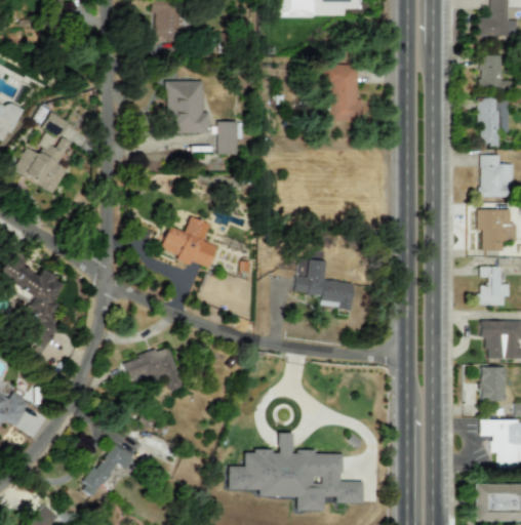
[(65,0),(45,0),(45,8),(65,8),(65,0)]
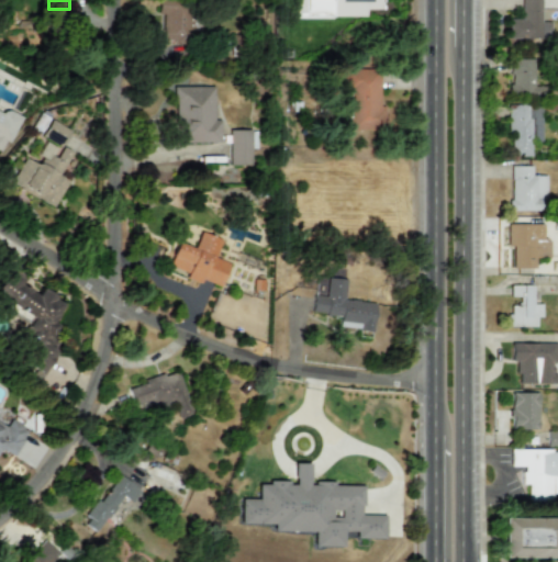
[(165,40),(194,41),(194,0),(160,0),(160,13),(166,13),(165,40)]
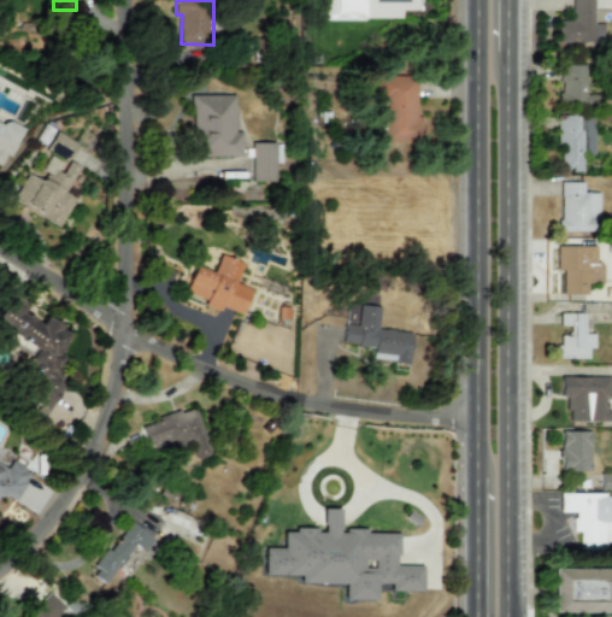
[(322,0),(323,19),(402,17),(402,10),(419,9),(419,0),(322,0)]
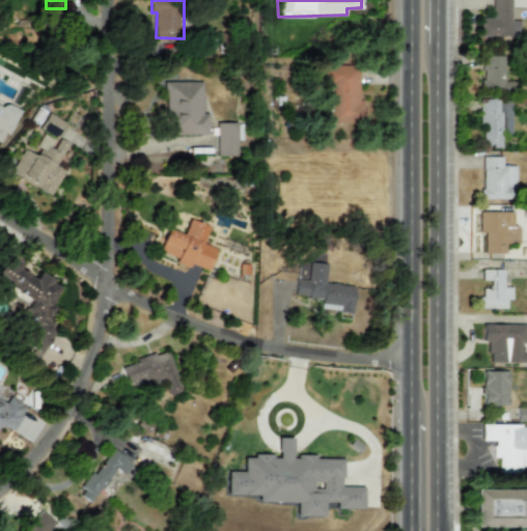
[(524,21),(515,20),(514,0),(496,0),(496,18),(483,18),(483,36),(523,37),(524,21)]
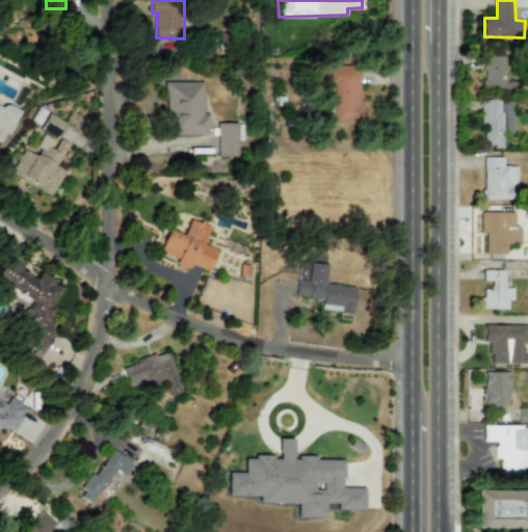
[(508,55),(485,56),(486,90),(520,89),(520,81),(509,82),(508,55)]
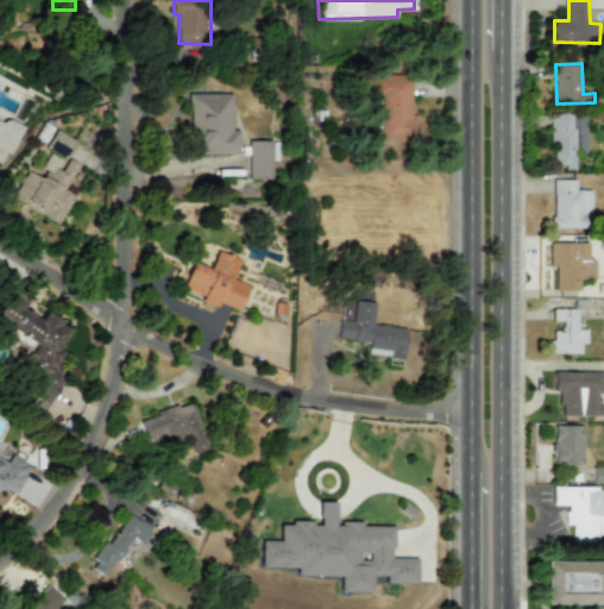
[(415,115),(414,74),(375,75),(375,98),(382,98),(382,140),(420,139),(419,114),(415,115)]
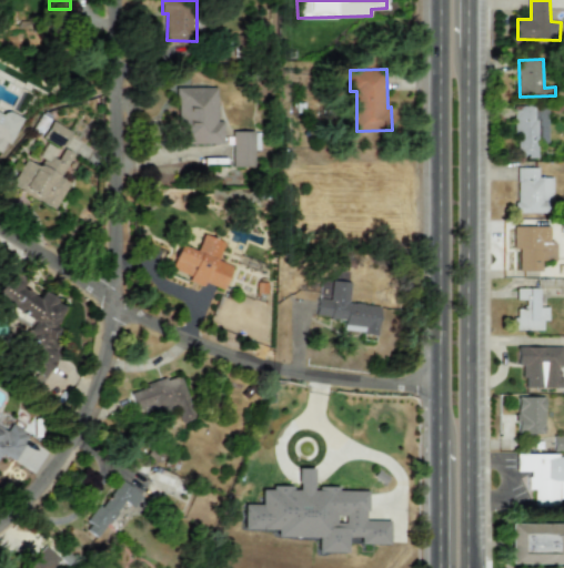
[(220,121),(219,87),(180,87),(181,143),(225,142),(225,121),(220,121)]
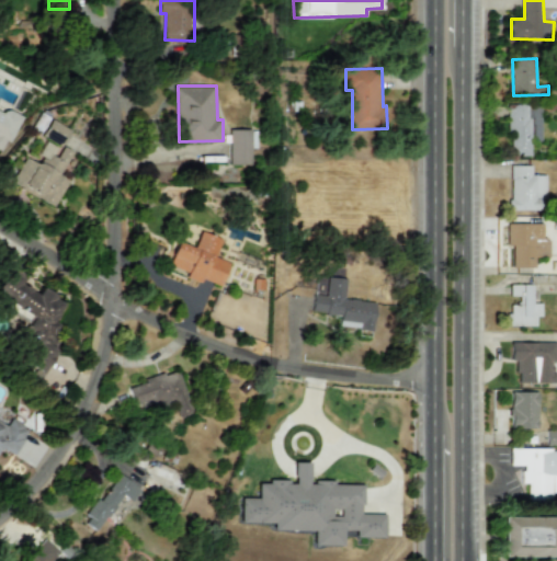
[(543,141),(544,105),(511,105),(510,156),(533,157),(533,140),(543,141)]
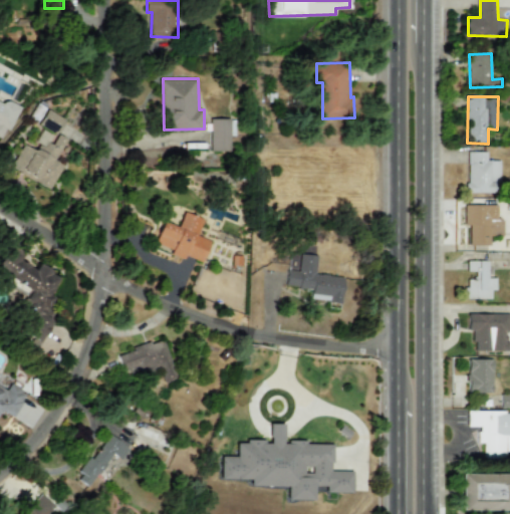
[(21,106),(6,98),(4,103),(0,100),(0,137),(4,140),(21,106)]
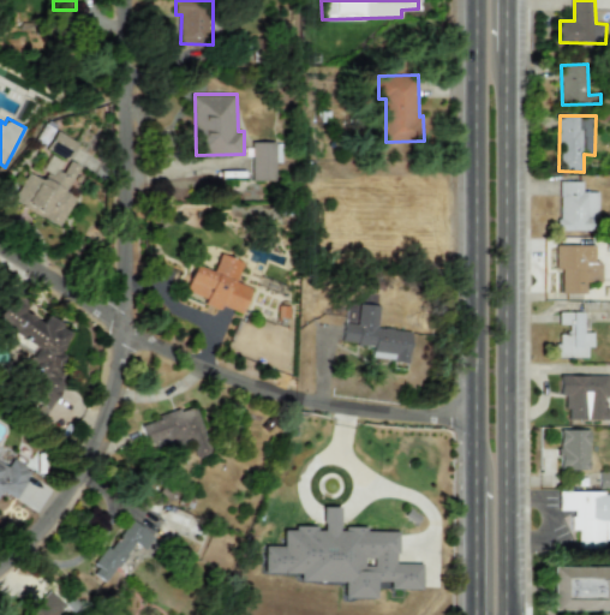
[(63,226),(78,197),(69,191),(75,178),(82,183),(89,169),(70,159),(78,142),(57,130),(46,148),(54,153),(41,177),(30,172),(15,199),(63,226)]
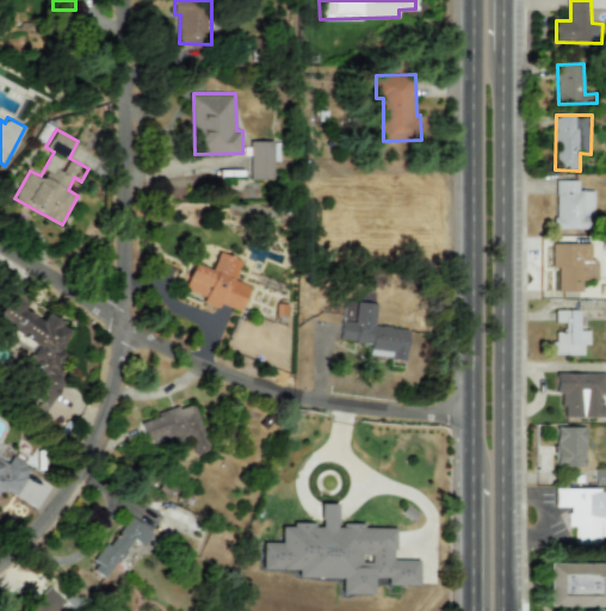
[(253,179),(276,178),(276,161),(282,161),(282,141),(252,141),(253,179)]
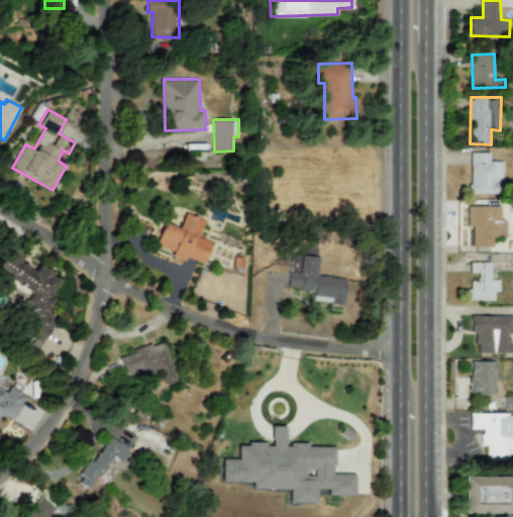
[(504,161),(492,162),(492,152),(472,152),(473,194),(505,194),(504,161)]
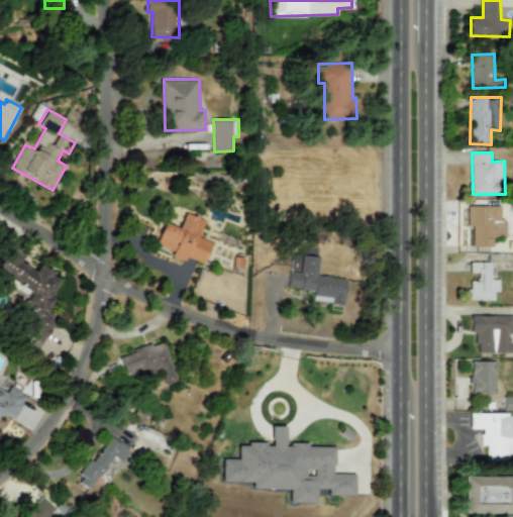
[(502,206),(470,205),(470,226),(475,226),(475,246),(495,246),(496,237),(508,237),(508,221),(502,221),(502,206)]
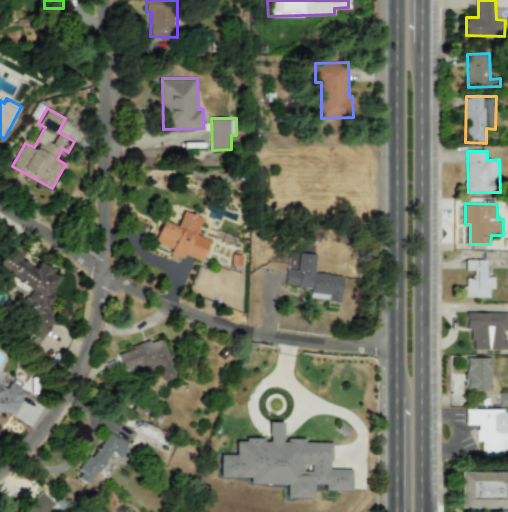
[(211,239),(198,234),(204,217),(184,211),(179,225),(163,220),(155,244),(185,254),(204,260),(211,239)]
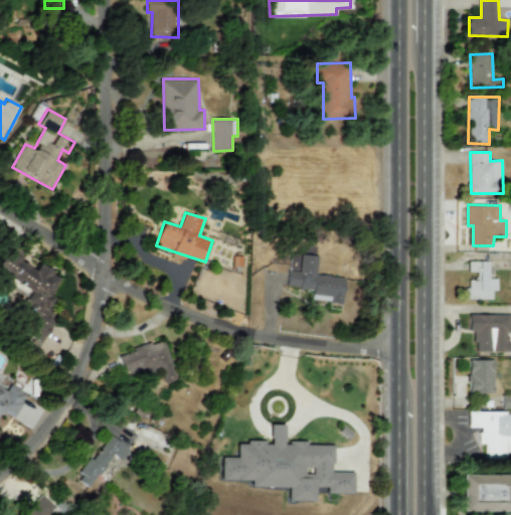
[(0,272),(31,290),(21,307),(36,315),(21,343),(37,352),(57,315),(48,309),(54,298),(49,296),(59,277),(38,265),(35,270),(19,261),(24,252),(8,243),(0,258),(0,272)]
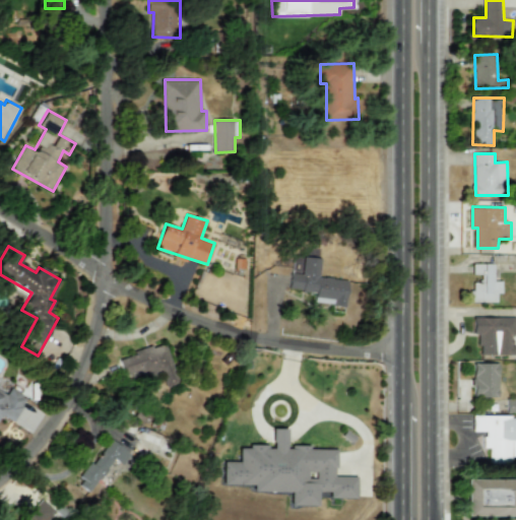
[(323,257),(306,256),(305,273),(293,272),(291,288),(317,290),(316,303),(347,306),(349,279),(321,277),(323,257)]
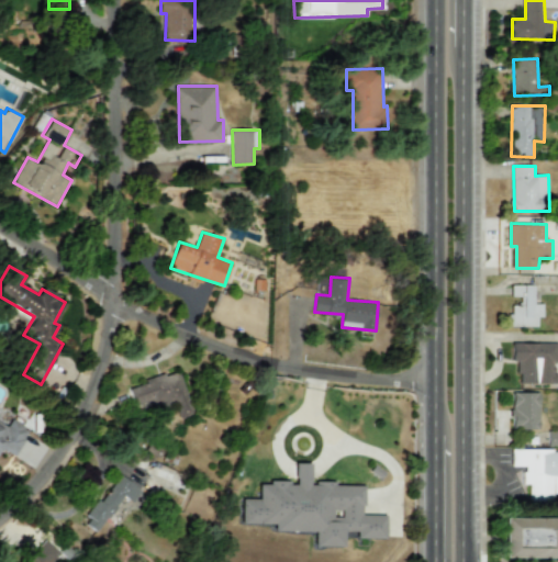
[(536,285),(514,284),(514,296),(523,296),(523,305),(512,305),(511,326),(539,327),(539,317),(545,317),(545,304),(536,303),(536,285)]
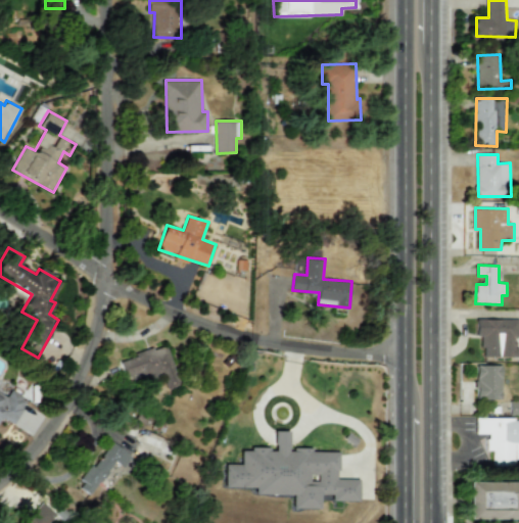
[(518,320),(478,319),(478,336),(484,336),(484,357),(518,358),(518,320)]
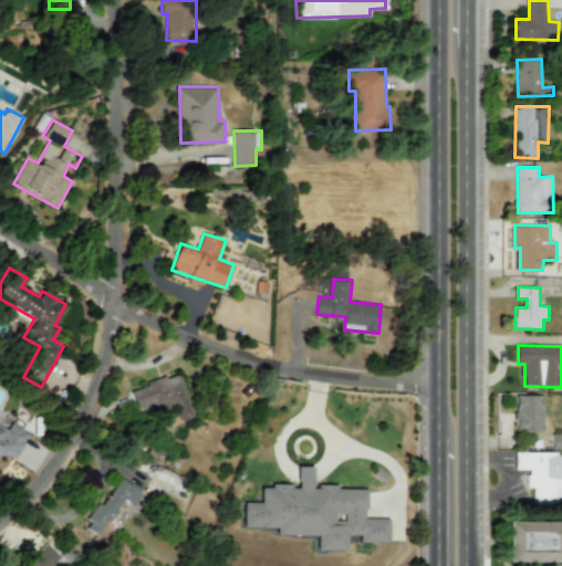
[(132,388),(139,412),(175,400),(181,421),(197,416),(183,373),(132,388)]
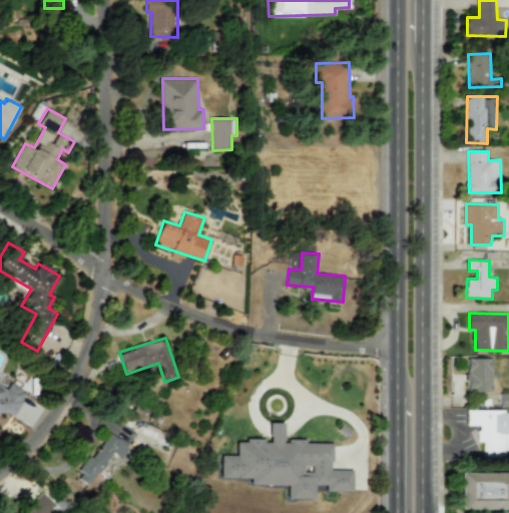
[(494,359),(469,358),(468,392),(493,393),(494,359)]
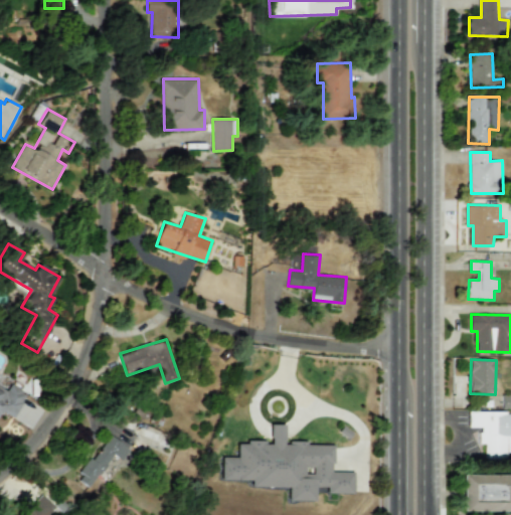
[(28,392),(11,384),(8,390),(0,385),(0,414),(2,411),(16,418),(28,392)]
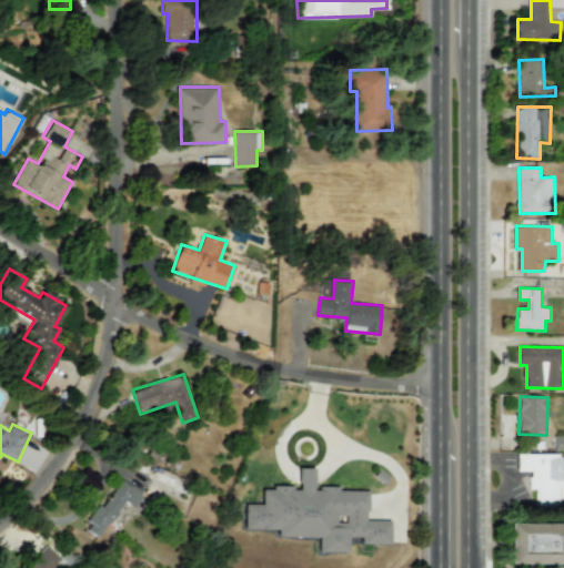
[(563,455),(520,455),(520,472),(531,472),(531,489),(537,489),(537,506),(563,506),(563,455)]
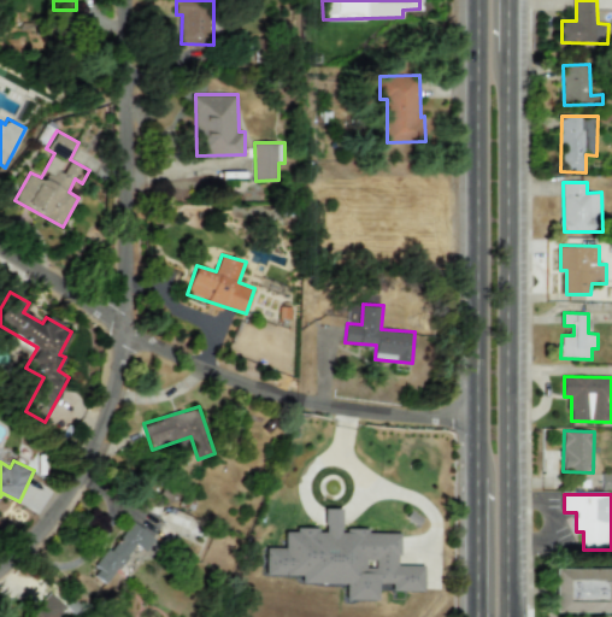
[(266,575),(300,576),(300,582),(346,585),(346,600),(380,601),(380,582),(393,583),(393,591),(424,591),(425,565),(400,564),(401,532),(342,530),(342,509),(325,509),(325,528),(296,528),(296,532),(286,532),(286,547),(266,547),(266,575)]
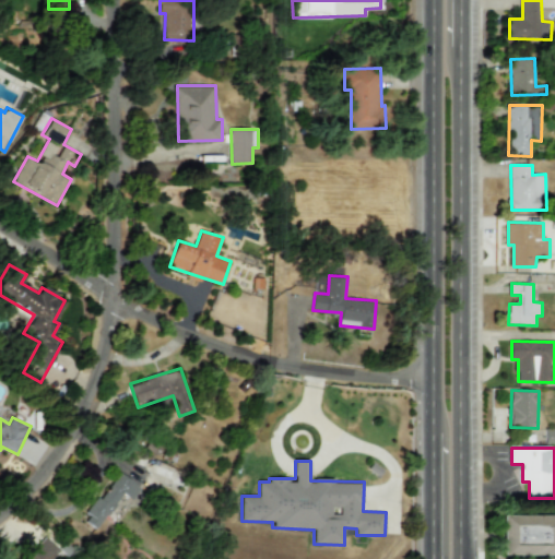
[(98,530),(125,494),(133,500),(143,487),(120,471),(85,520),(98,530)]
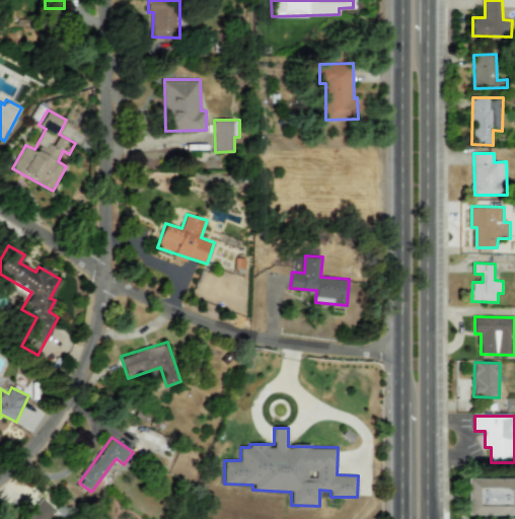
[(514,477),(468,478),(469,515),(514,514),(514,477)]
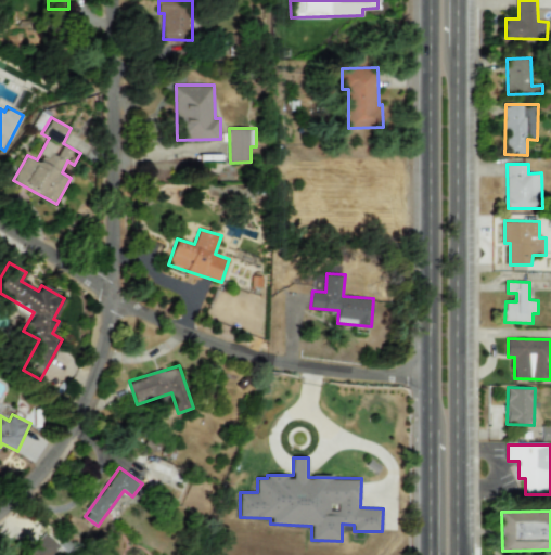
[(53,554),(62,545),(47,532),(26,554),(53,554)]
